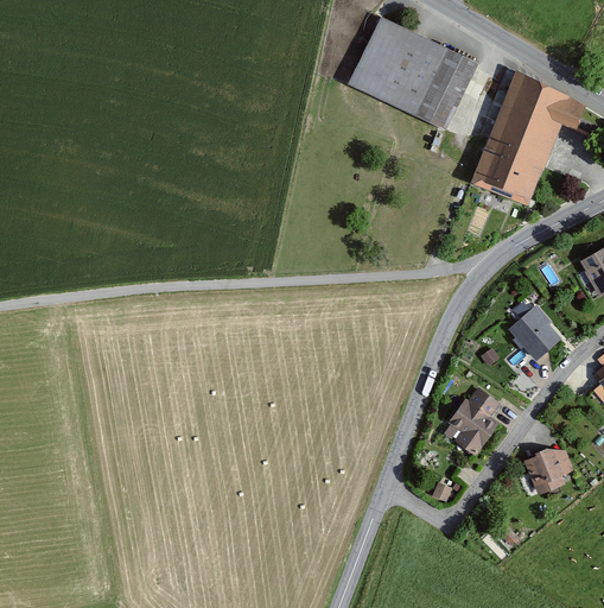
[(478,62),(380,16),(348,84),(445,131),(478,62)]
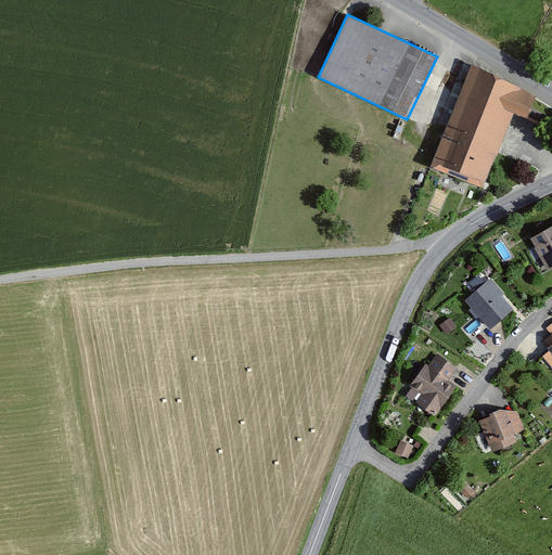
[(533,97),(472,65),(435,159),(484,178),(511,114),(524,118),(533,97)]
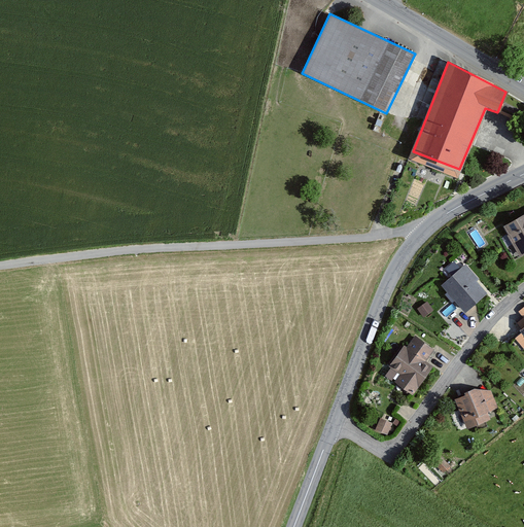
[(523,215),(503,226),(519,255),(523,252),(523,215)]
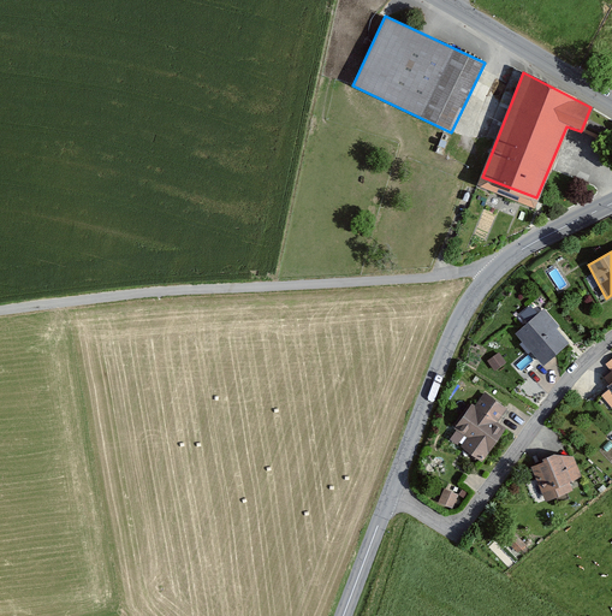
[(524,320),(534,309),(527,303),(517,314),(524,320)]
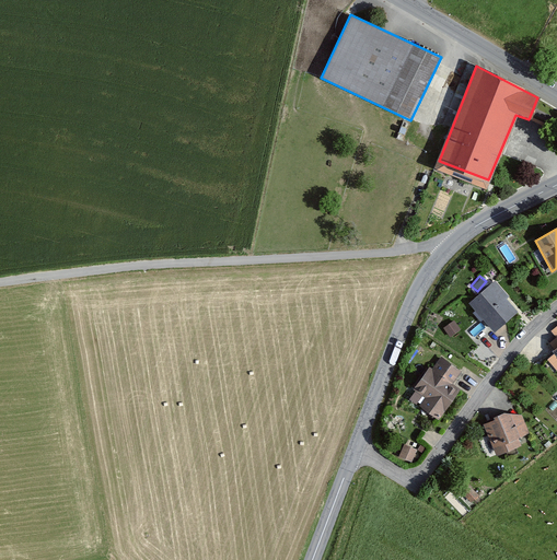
[(494,283),(471,302),(496,334),(519,315),(494,283)]
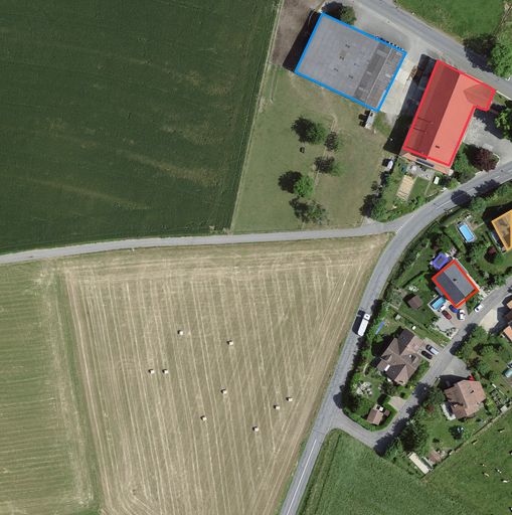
[(414,295),(404,302),(411,311),(420,303),(414,295)]
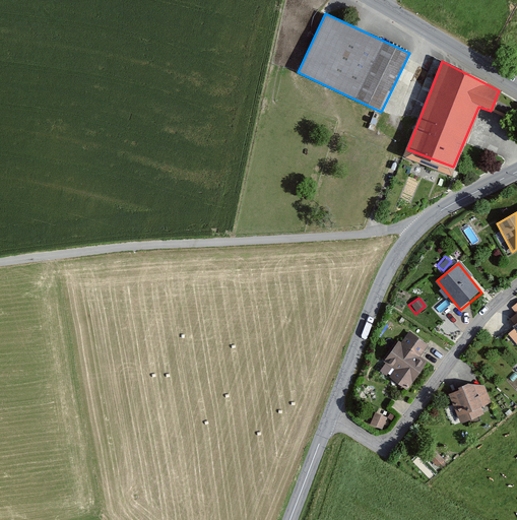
[(408,329),(385,360),(396,368),(390,375),(408,388),(422,370),(412,363),(428,342),(408,329)]
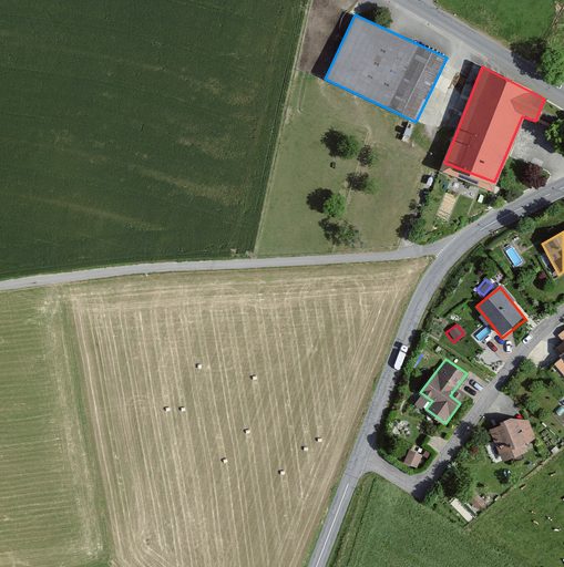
[(512,418),(488,425),(492,439),(482,442),(491,467),(525,455),(522,445),(534,441),(527,419),(512,418)]
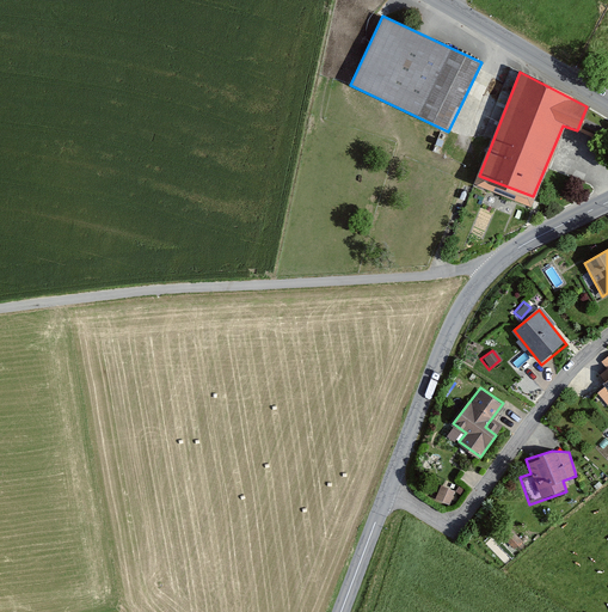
[(455,490),(440,484),(434,497),(449,505),(455,490)]
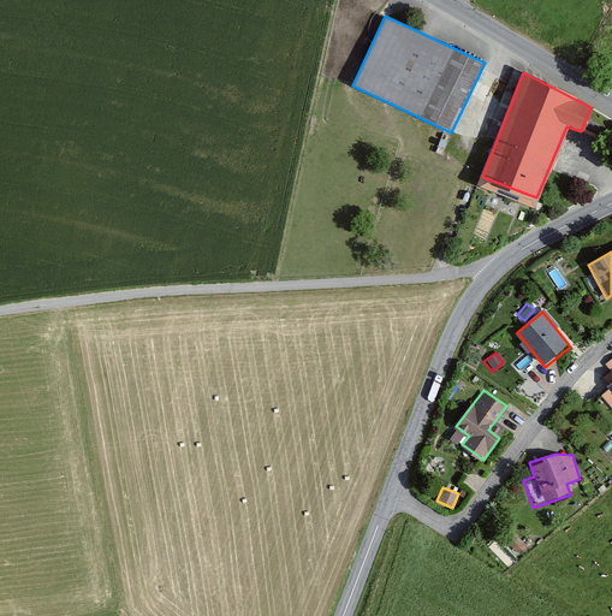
All buildings are outlined.
